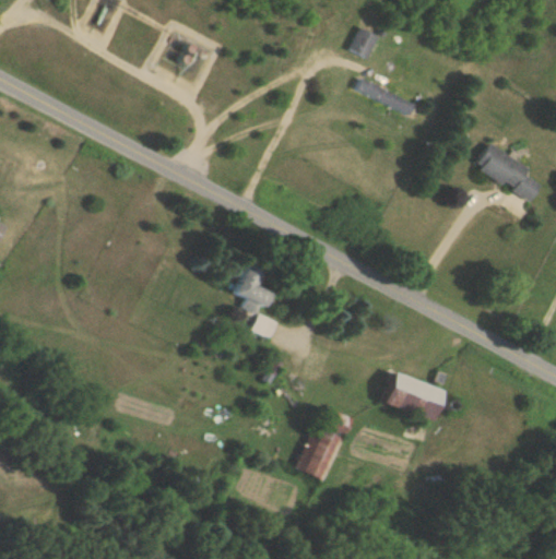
[(351,49),(368,59),(380,36),(363,27),(351,49)]
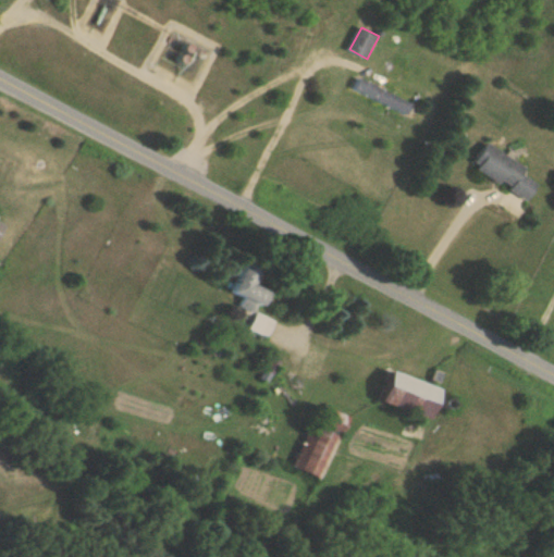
[(381,98),(384,89),(360,79),(357,89),(381,98)]
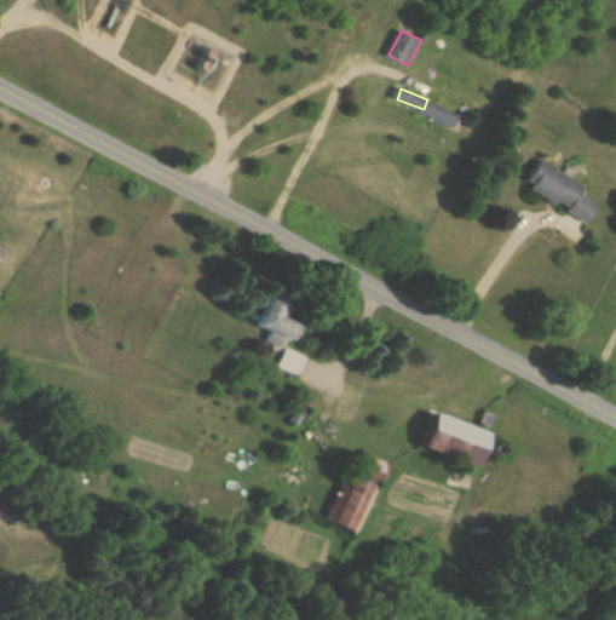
[(527,184),(586,223),(598,205),(581,194),(586,185),(543,158),(527,184)]
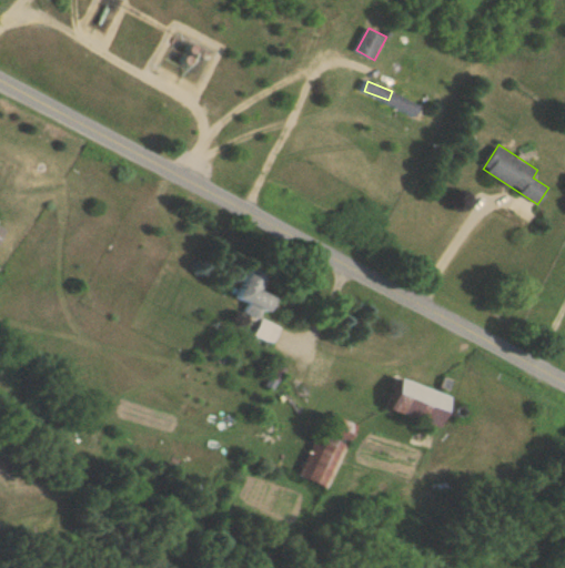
[(256,336),(275,344),(283,326),(264,318),(273,297),(260,292),(265,277),(246,271),(234,300),(248,305),(244,314),(262,321),(256,336)]
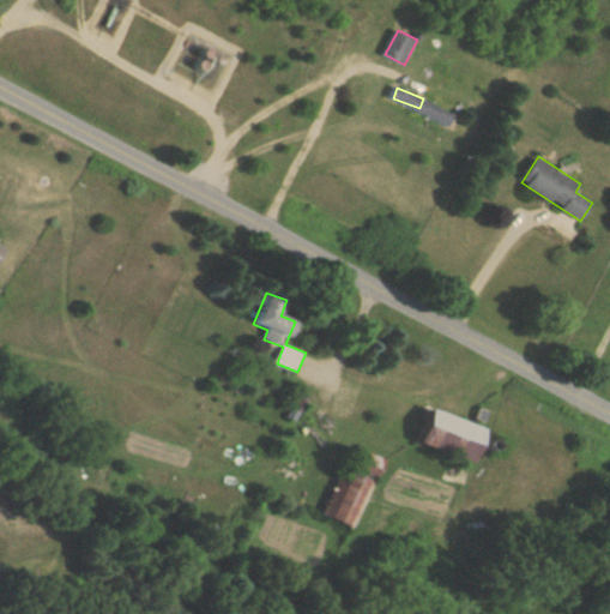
[(470,462),(479,426),(423,410),(414,445),(470,462)]
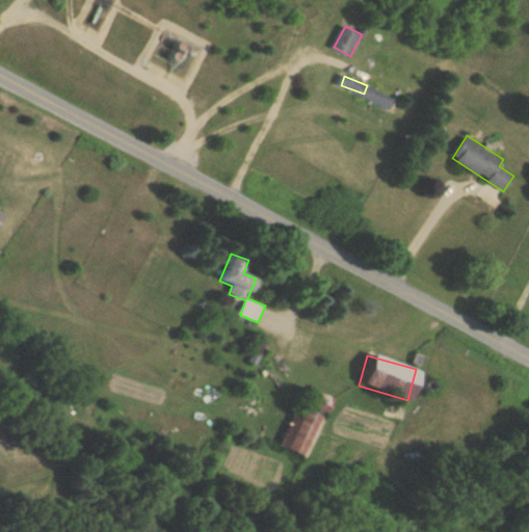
[(335,395),(308,384),(284,450),(310,460),(335,395)]
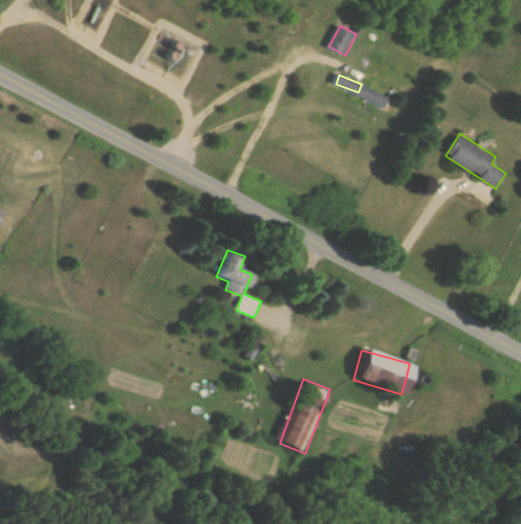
All buildings are outlined.
